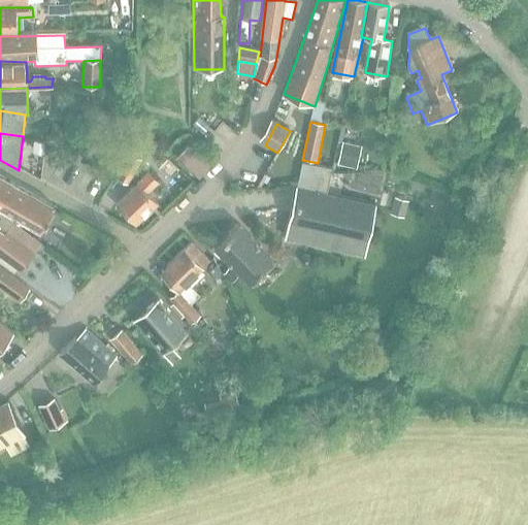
[(357,170),(361,149),(341,144),(337,166),(357,170)]
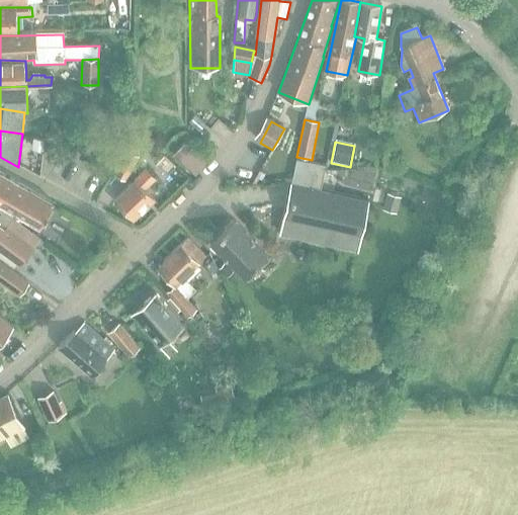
[(195,173),(205,162),(185,145),(175,156),(195,173)]
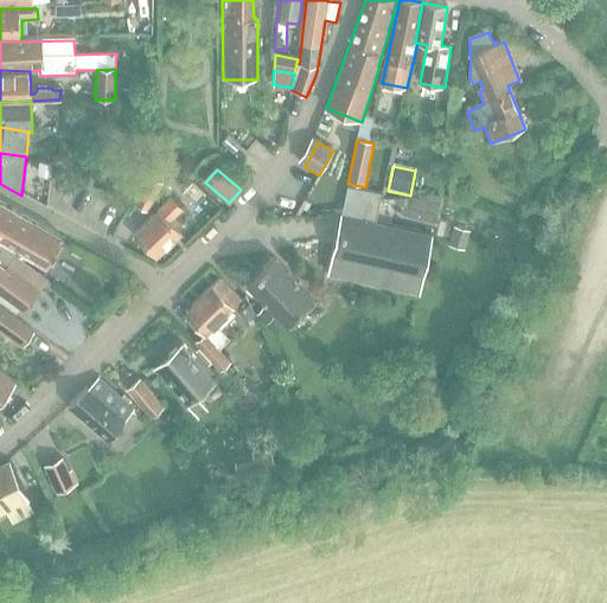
[(135,206),(147,213),(163,186),(149,180),(135,206)]
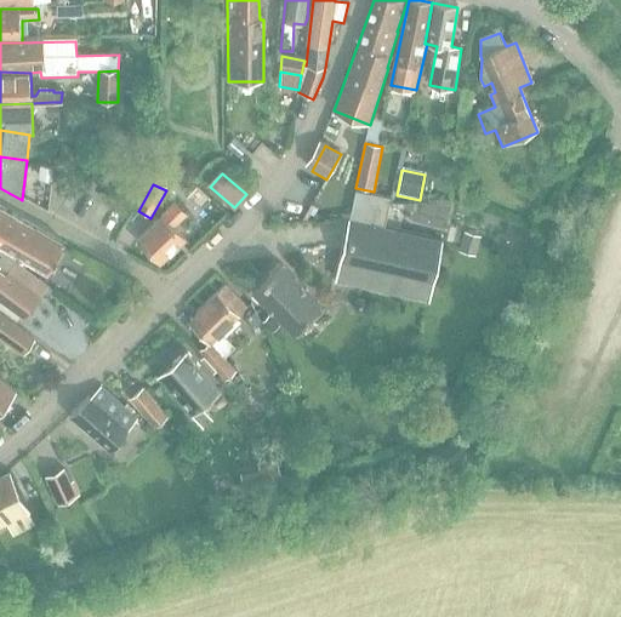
[(336,281),(429,301),(442,243),(385,230),(392,199),(355,192),(336,281)]
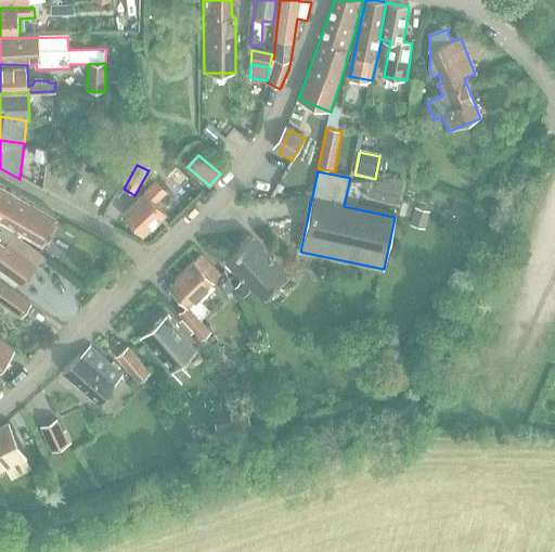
[(124,216),(143,235),(165,215),(155,205),(167,194),(156,183),(124,216)]
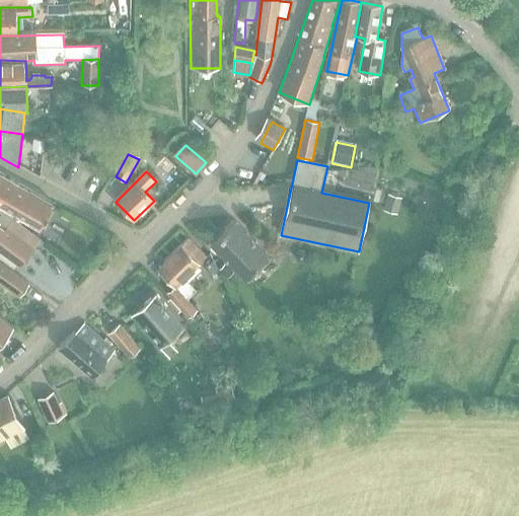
[(41,228),(54,205),(0,173),(0,251),(20,266),(41,240),(12,220),(15,216),(22,219),(23,219),(41,228)]
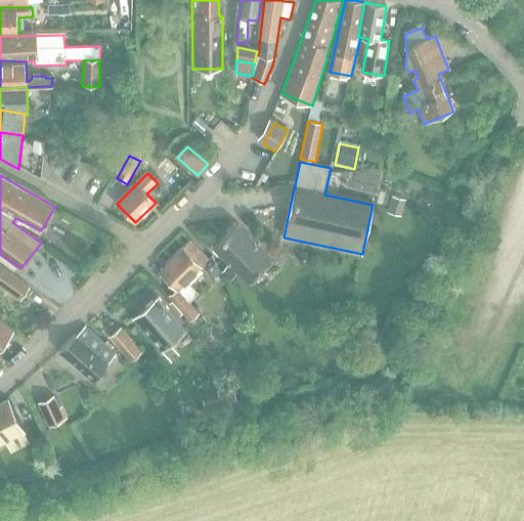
[(404,203),(391,200),(388,214),(400,217),(404,203)]
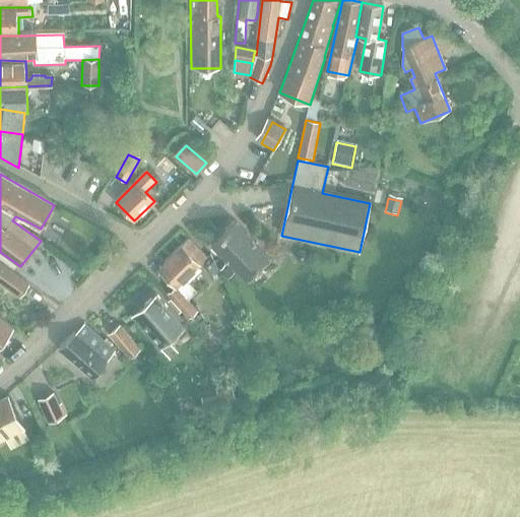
[(211,245),(246,279),(268,256),(235,221),(211,245)]
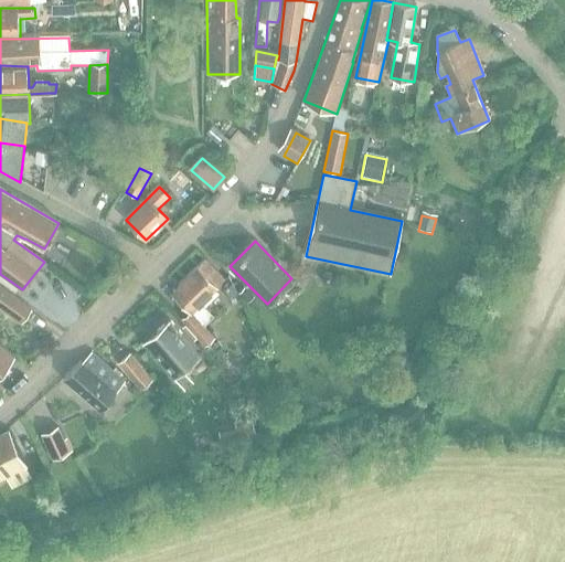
[(178,287),(172,293),(177,297),(192,313),(191,313),(204,328),(213,319),(200,306),(225,282),(204,261),(178,287)]
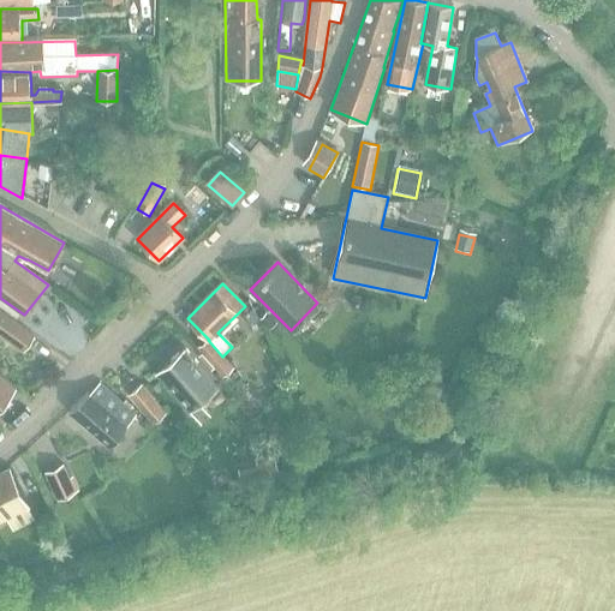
[(35,337),(0,313),(0,334),(25,352),(35,337)]
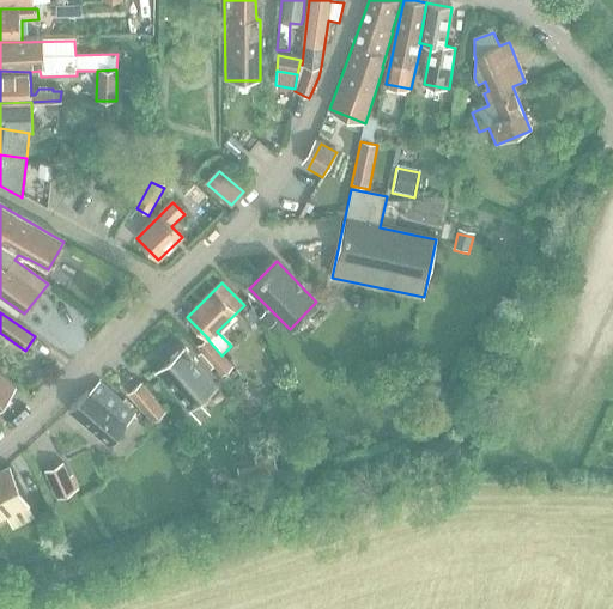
[(207,339),(198,348),(223,377),(234,369),(222,355),(207,339)]
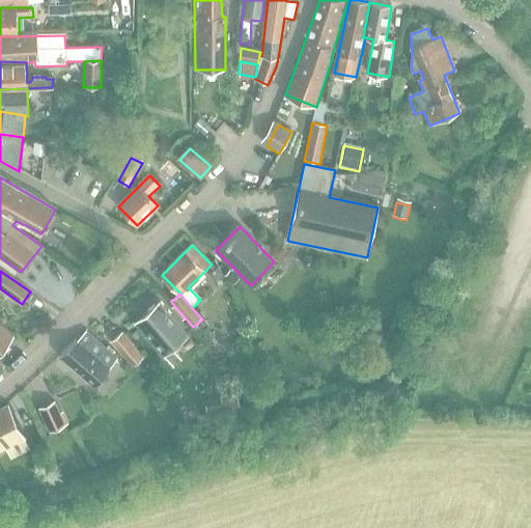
[(136,324),(173,367),(182,360),(171,348),(187,334),(160,303),(136,324)]
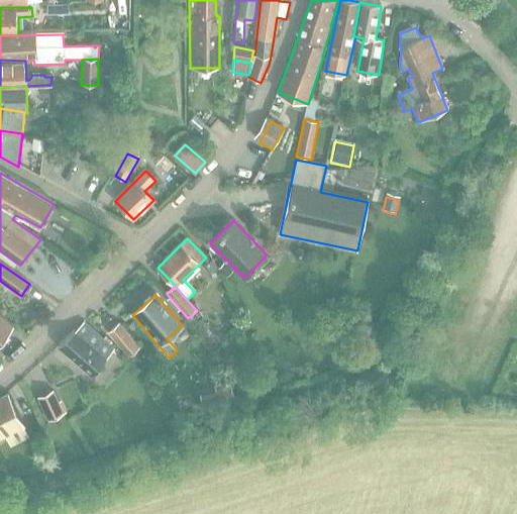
[(0,343),(14,328),(0,316),(0,343)]
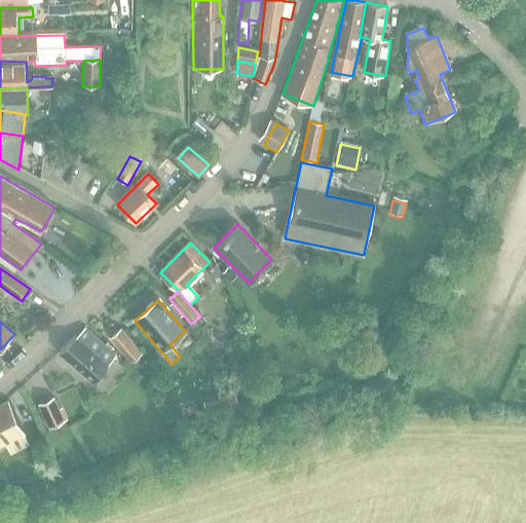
[(60,353),(94,382),(116,357),(85,330),(60,353)]
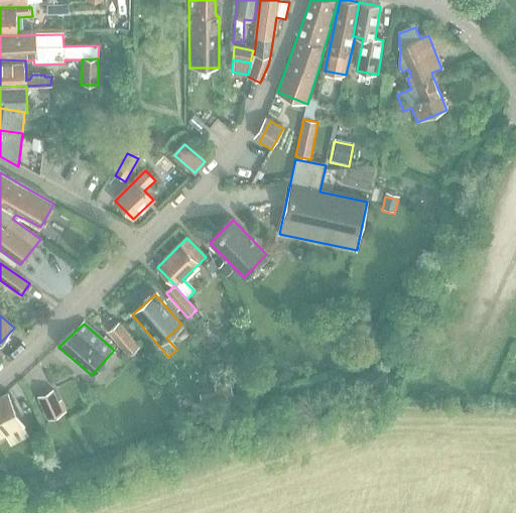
[(109,334),(129,357),(139,348),(119,325),(109,334)]
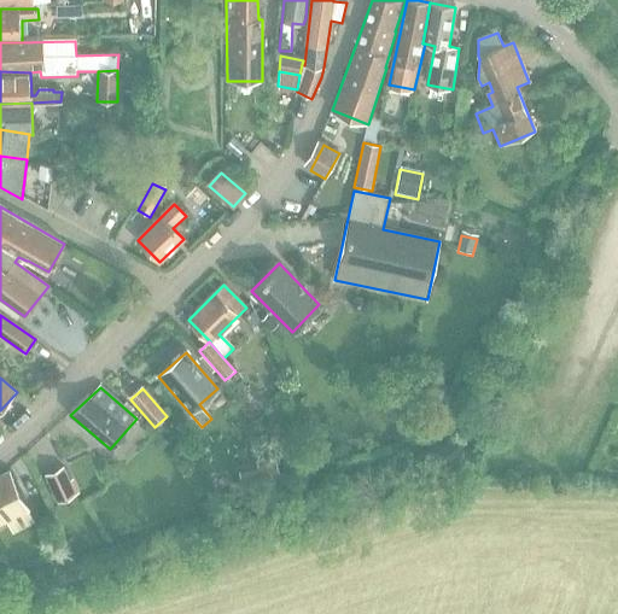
[(277,461),(258,466),(258,469),(262,479),(280,473),(277,461)]
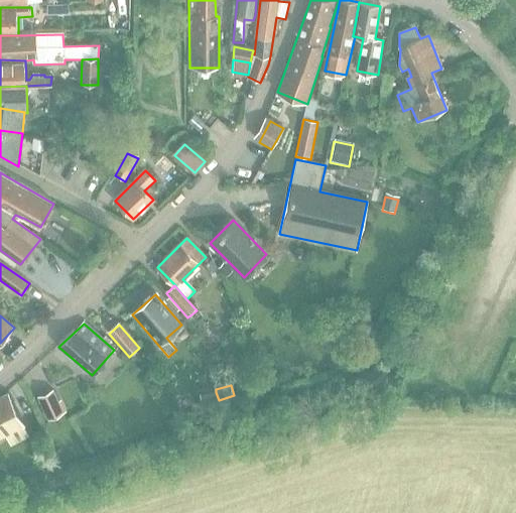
[(52,391),(37,398),(47,420),(62,413),(52,391)]
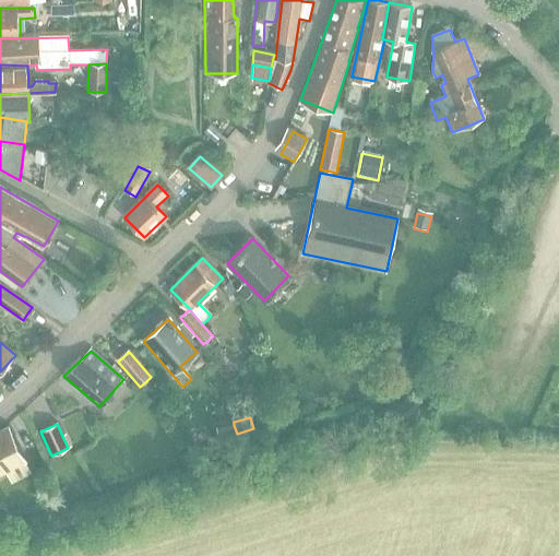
[(12,484),(31,474),(8,426),(0,429),(0,474),(6,472),(12,484)]
